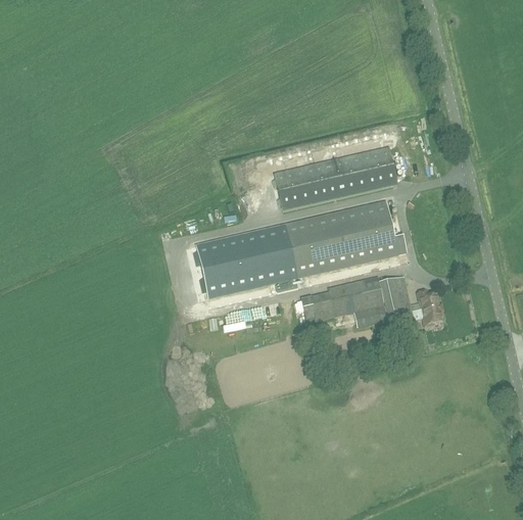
[(388,146),(274,174),(282,210),(396,184),(388,146)]
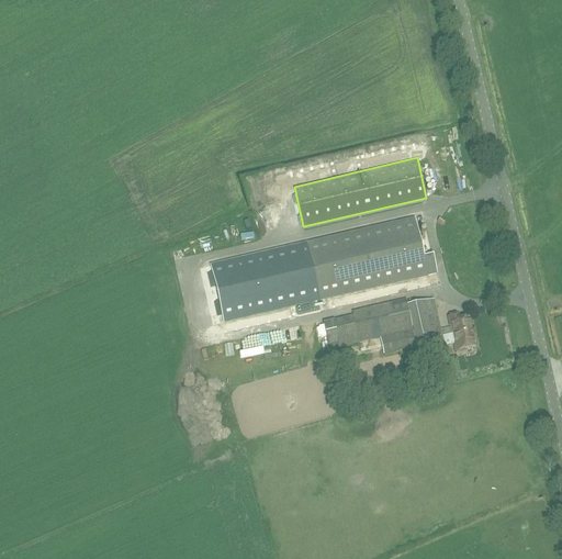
[(415,213),(210,260),(224,320),(436,270),(431,249),(424,252),(415,213)]
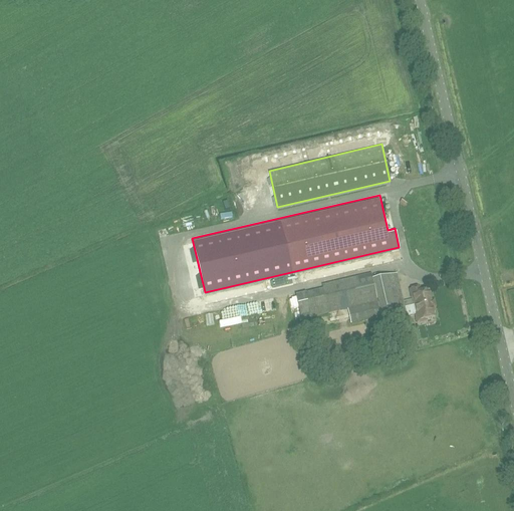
[(323,289),(306,293),(295,295),(300,317),(348,306),(351,320),(380,313),(381,319),(415,311),(417,321),(425,319),(425,317),(434,315),(428,289),(420,290),(419,285),(410,288),(412,296),(413,296),(415,303),(404,305),(397,272),(372,277),(371,272),(322,283),(323,289)]
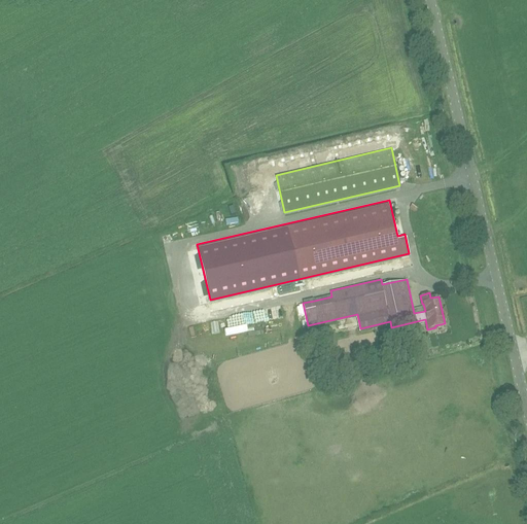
[(290,322),(288,316),(278,318),(279,324),(290,322)]
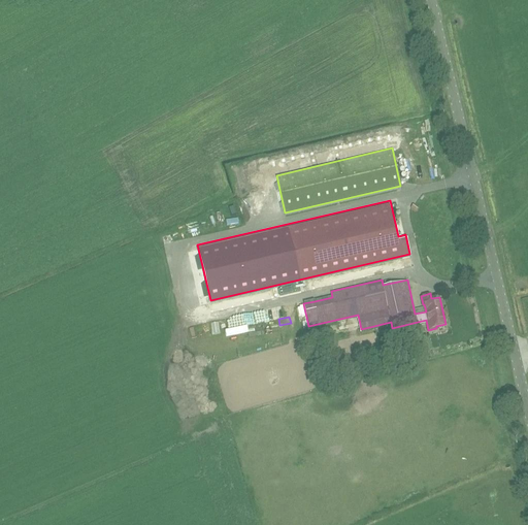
[(283,326),(285,331),(292,328),(290,323),(283,326)]
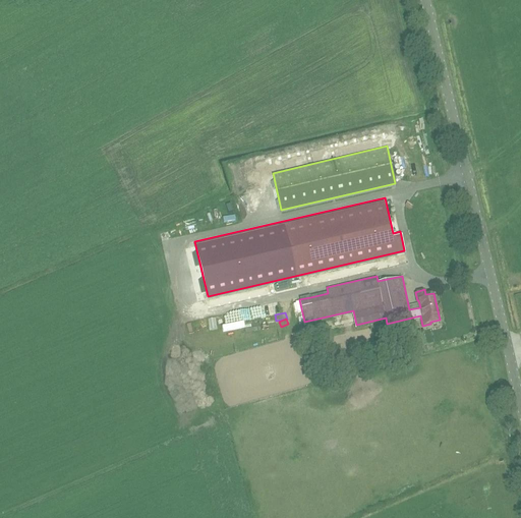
[(379,352),(388,350),(385,338),(375,340),(379,352)]
